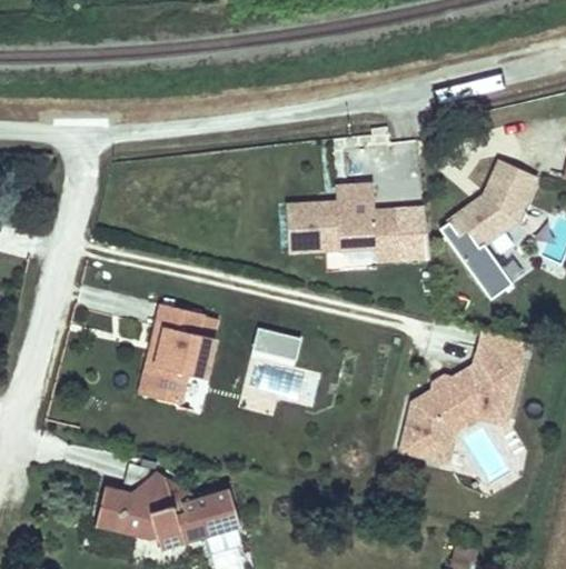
[(476,249),(482,245),(514,221),(534,177),(497,160),(482,195),(485,197),(484,200),(478,203),(475,199),(445,221),(446,222),(456,237),(463,232),(476,249)]
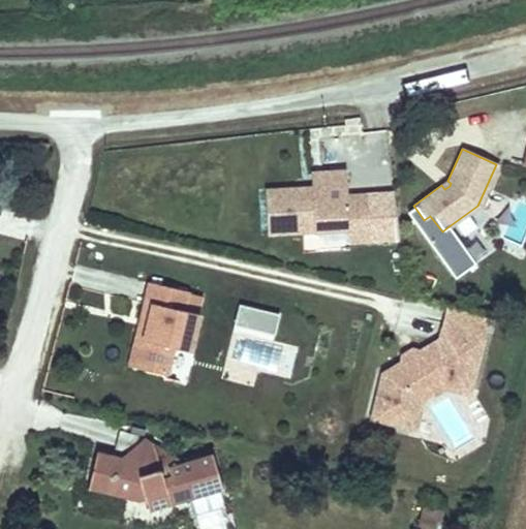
[(343,180),(343,170),(309,173),(310,187),(318,186),(317,182),(343,180)]
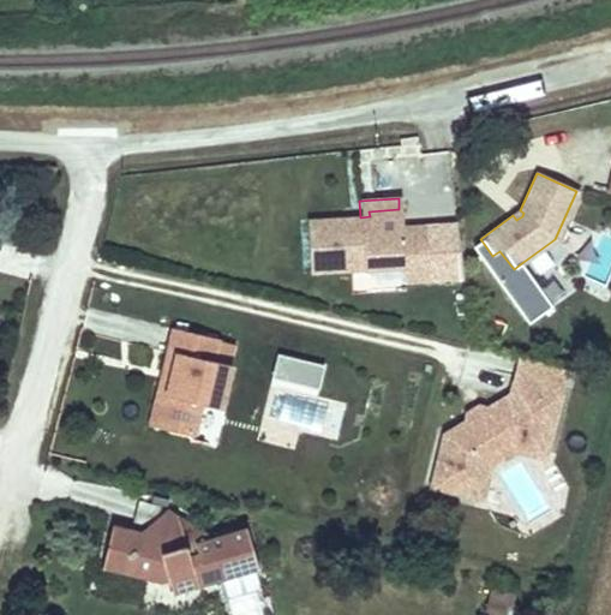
[(370,216),(360,218),(363,269),(402,267),(403,281),(429,280),(425,226),(400,227),(399,209),(369,212),(370,216)]
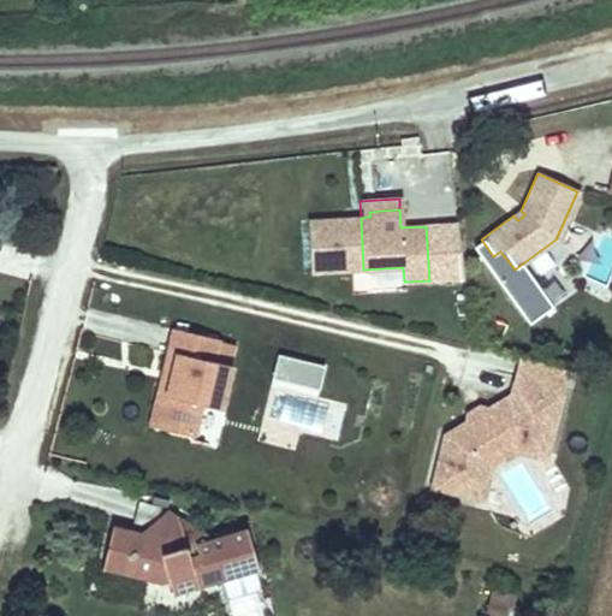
[(523,217),(524,213),(521,211),(514,215),(517,220),(523,217)]
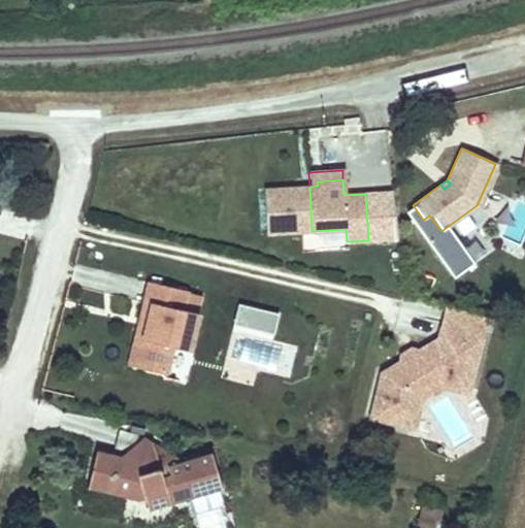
[(312,231),(309,187),(263,190),(265,234),(312,231)]
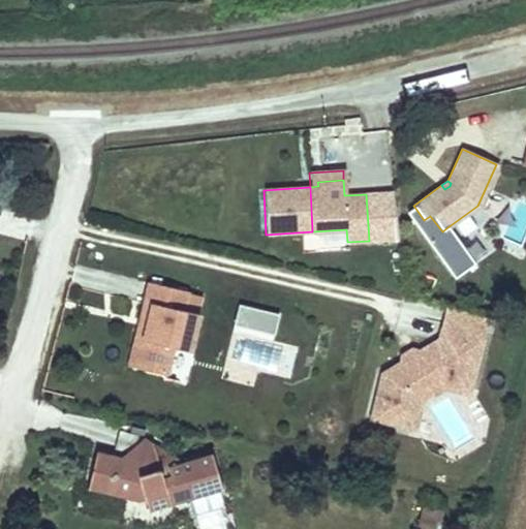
[(424,220),(414,207),(406,213),(454,278),(474,263),(447,227),(442,231),(430,216),(424,220)]
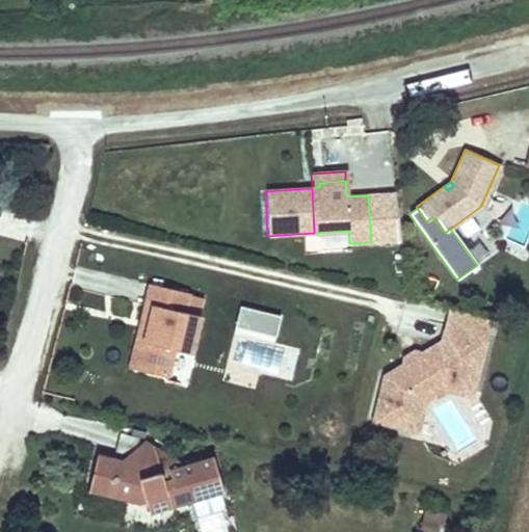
[(143,303),(152,304),(182,312),(186,294),(187,292),(149,284),(143,303)]
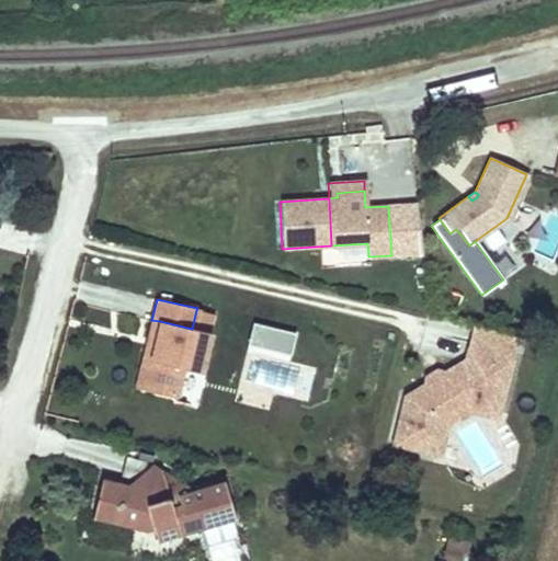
[(209,333),(214,315),(196,310),(192,329),(209,333)]
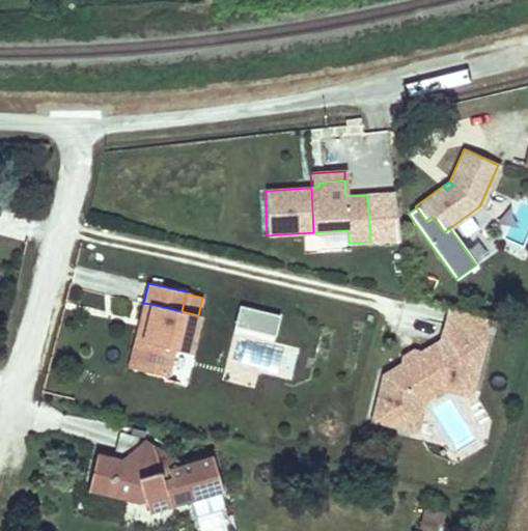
[(136,369),(151,304),(143,303),(129,367),(136,369)]
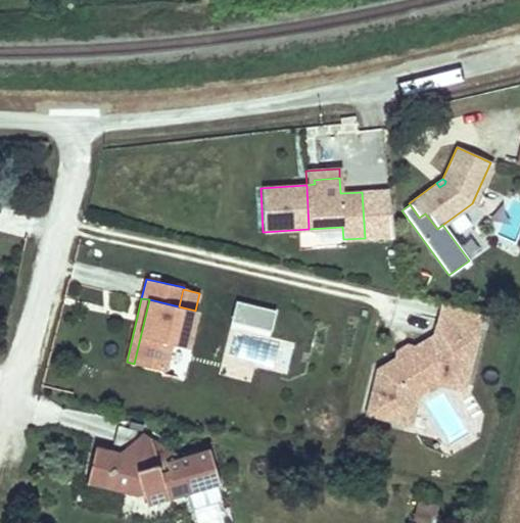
[(179,306),(149,299),(134,364),(162,370),(169,343),(186,347),(195,311),(179,306)]
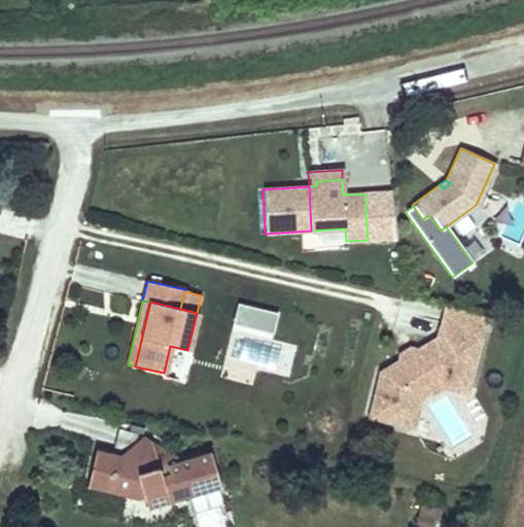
[(485,317),(444,307),(440,322),(481,331),(485,317)]
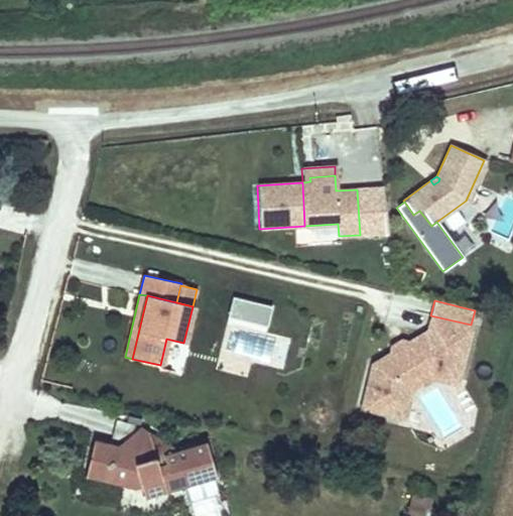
[(458,379),(471,325),(430,315),(426,333),(425,332),(402,346),(394,351),(372,365),(361,409),(398,418),(406,382),(425,371),(458,379)]
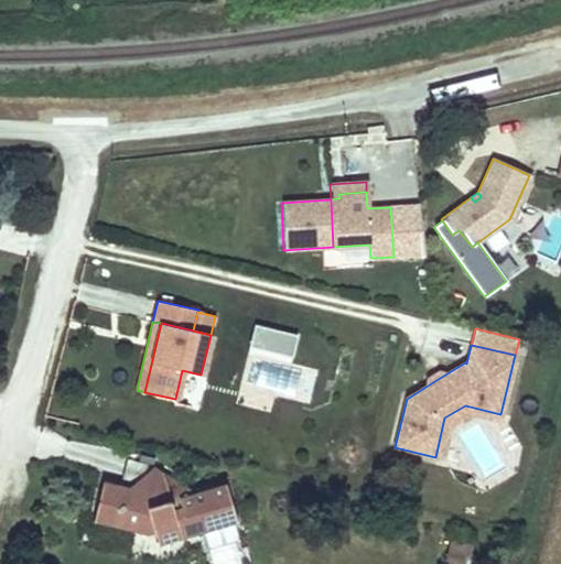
[(431,383),(440,378),(438,373),(428,379),(431,383)]
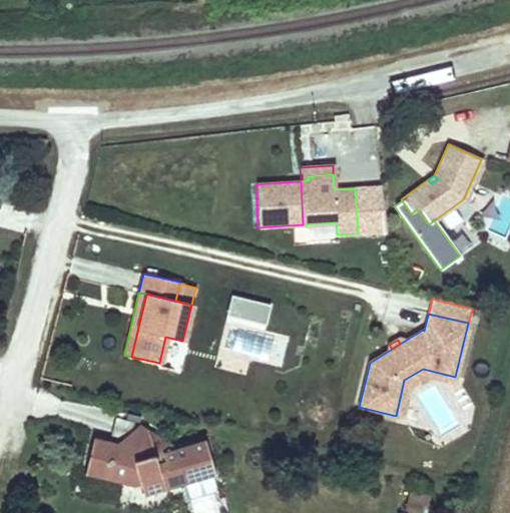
[(166,366),(181,367),(183,344),(168,343),(166,366)]
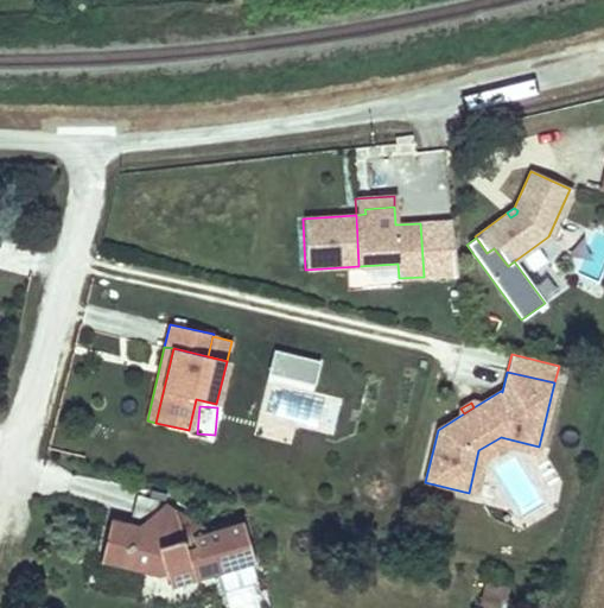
[(484,457),(504,445),(538,454),(539,447),(501,437),(478,450),(469,493),(476,494),(484,457)]
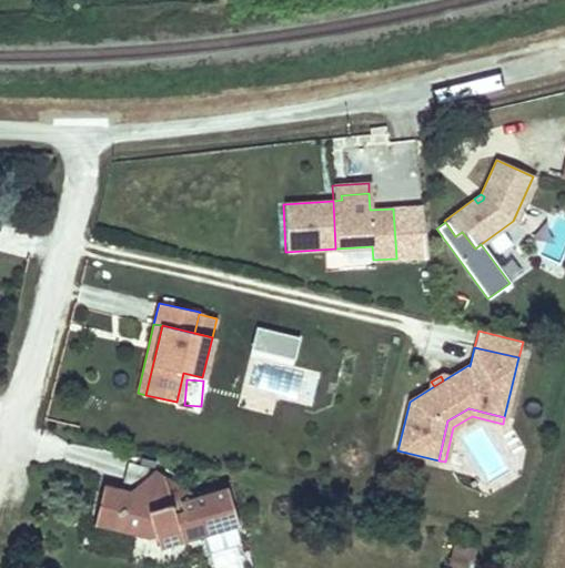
[(128,490),(102,484),(92,525),(149,538),(154,536),(158,549),(170,546),(199,537),(201,536),(230,528),(233,527),(238,526),(225,486),(197,496),(153,469),(141,493),(128,490)]
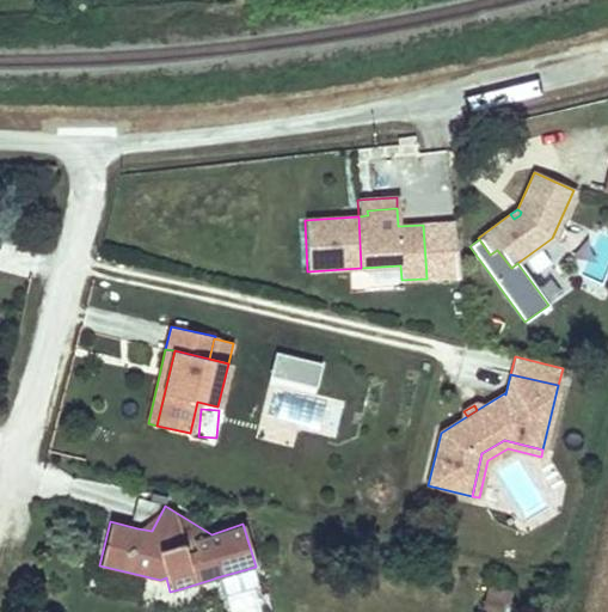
[(152,531),(165,506),(137,528),(152,531)]
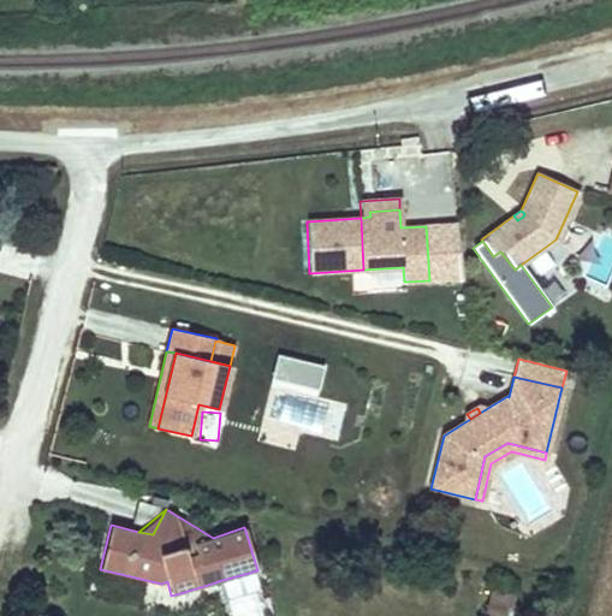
[(218,581),(215,582),(221,600),(259,590),(253,572),(249,573),(218,581)]
